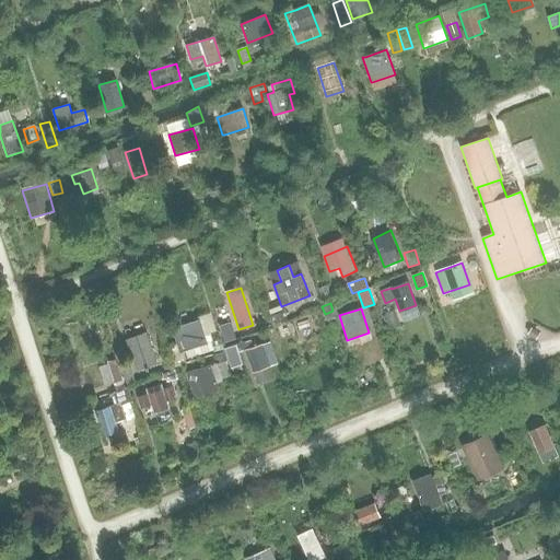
[(283,311),(270,315),(275,324),(287,319),(283,311)]
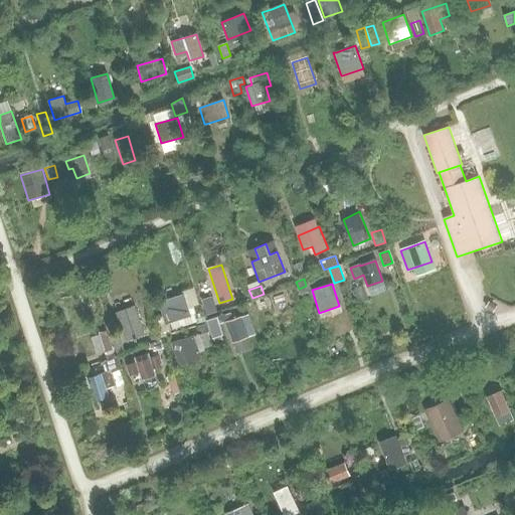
[(184,294),(158,302),(165,325),(191,317),(184,294)]
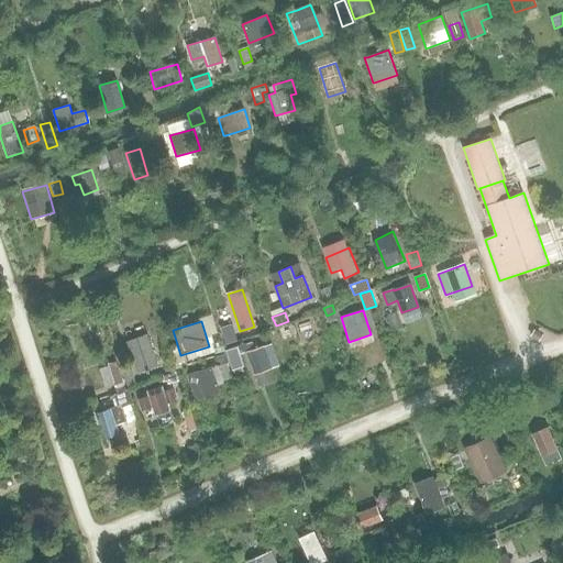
[(236,341),(231,324),(221,328),(227,344),(236,341)]
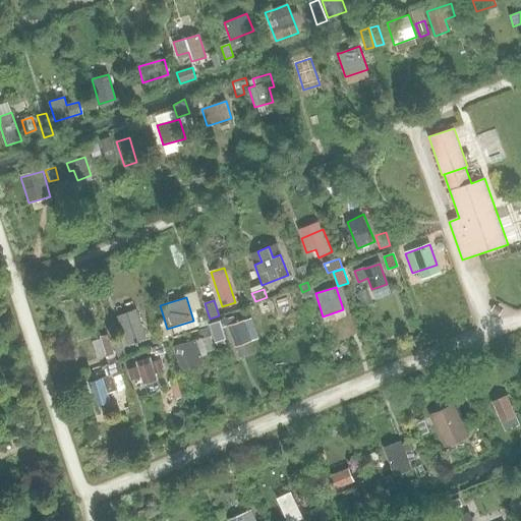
[(137,314),(119,321),(127,345),(147,339),(137,314)]
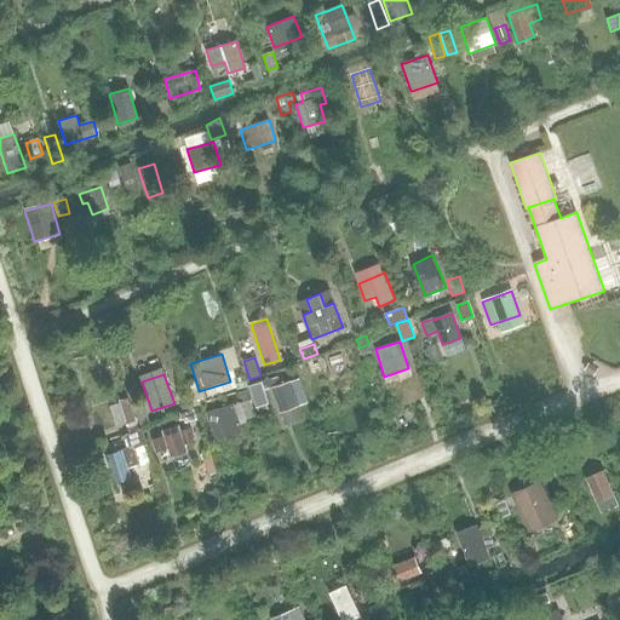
[(277,378),(269,380),(283,425),(300,419),(296,406),(306,402),(299,379),(281,385),(277,378)]
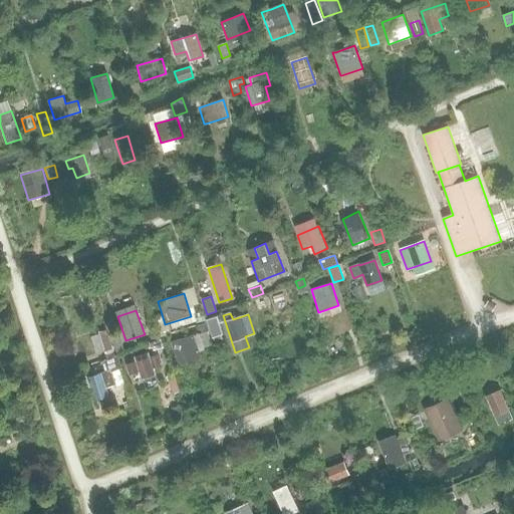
[(216,317),(207,321),(212,337),(221,334),(216,317)]
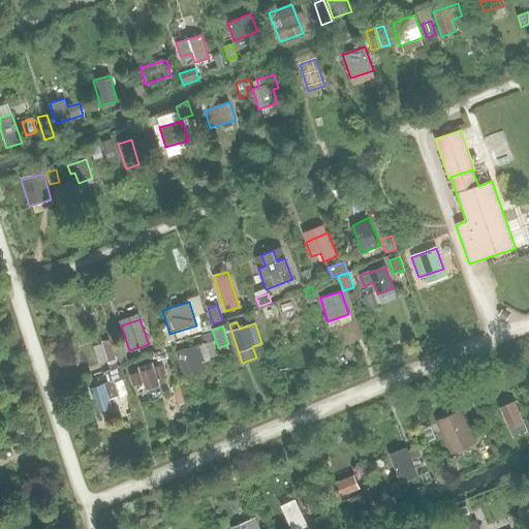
[(209,358),(217,354),(211,333),(200,336),(204,344),(205,344),(209,358)]
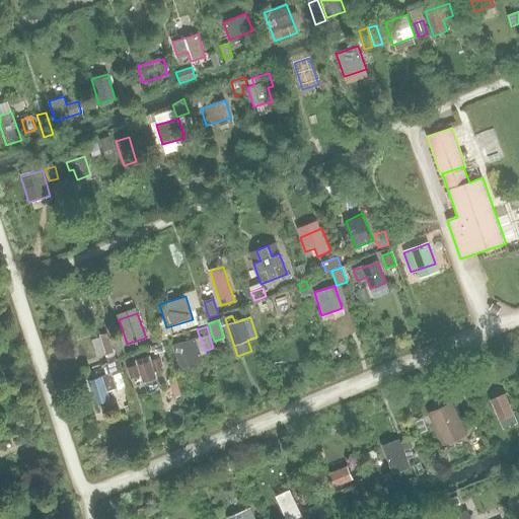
[(106,334),(100,336),(107,360),(115,358),(106,334)]
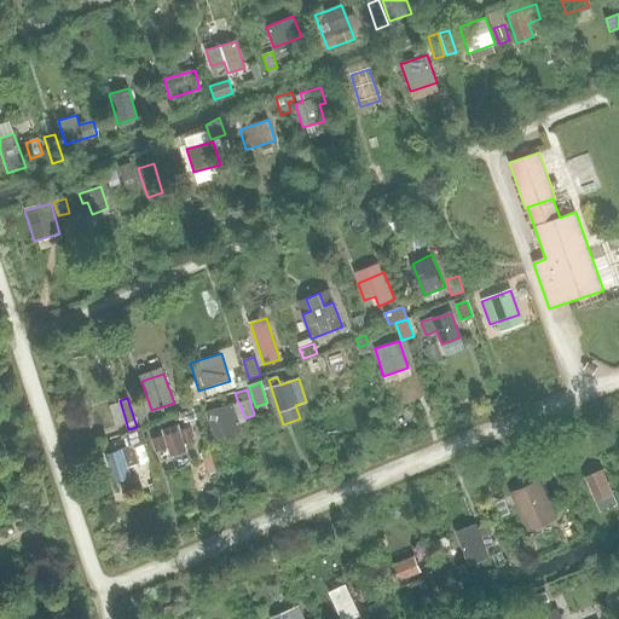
[(143,401),(133,404),(140,424),(149,422),(143,401)]
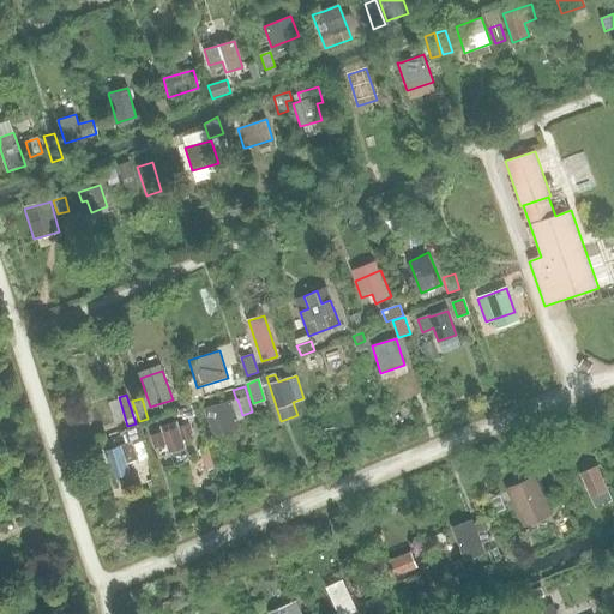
[(230,401),(204,409),(214,437),(240,428),(230,401)]
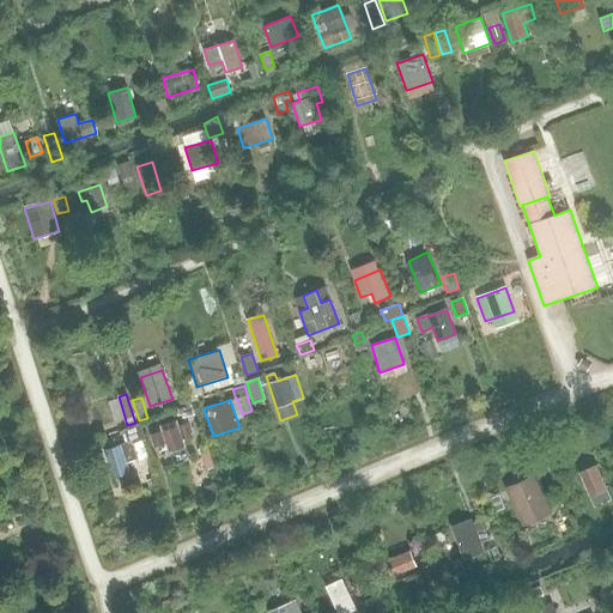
[(192,405),(176,410),(178,414),(182,413),(184,419),(194,416),(192,405)]
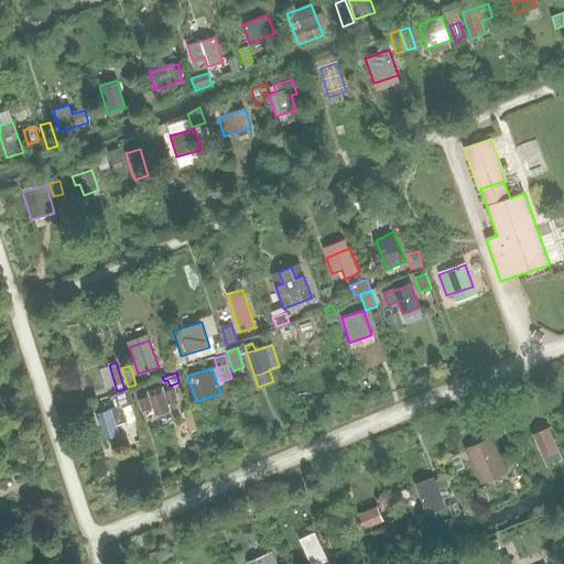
[(149,397),(139,400),(142,411),(153,408),(154,415),(169,411),(166,403),(177,400),(174,390),(164,392),(162,388),(148,392),(149,396),(149,397)]
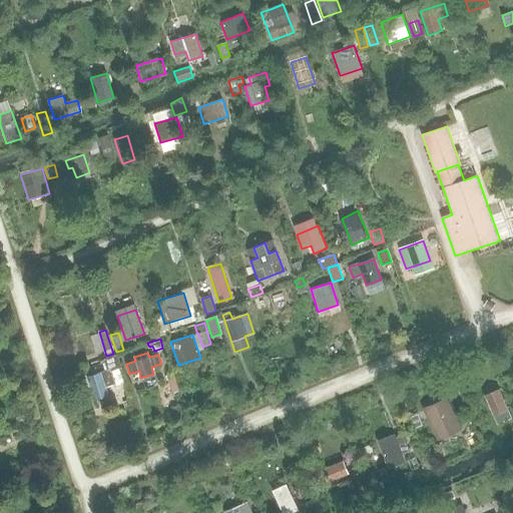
[(100,373),(87,377),(94,400),(95,400),(108,396),(106,387),(115,384),(115,387),(123,384),(118,369),(121,368),(116,356),(104,360),(108,370),(100,373)]
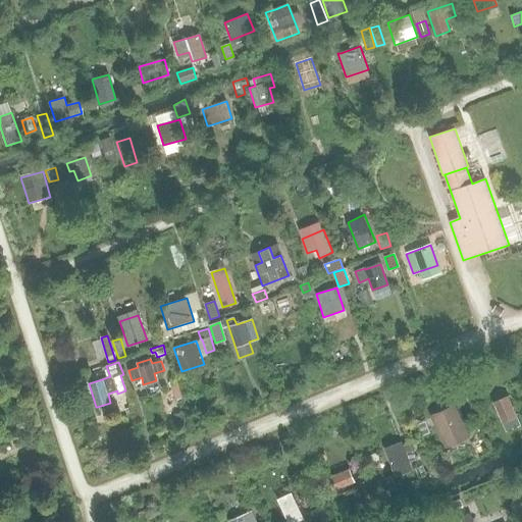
[(177,384),(170,386),(175,400),(181,398),(177,384)]
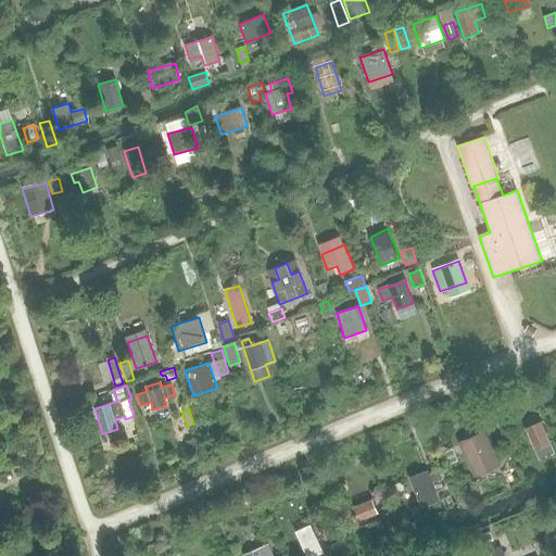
[(527,428),(526,428),(539,459),(554,453),(541,422),(527,428)]
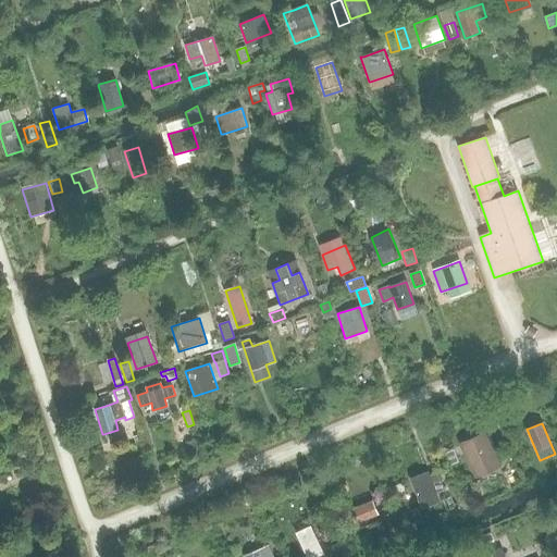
[(485,432),(459,443),(474,478),(500,467),(485,432)]
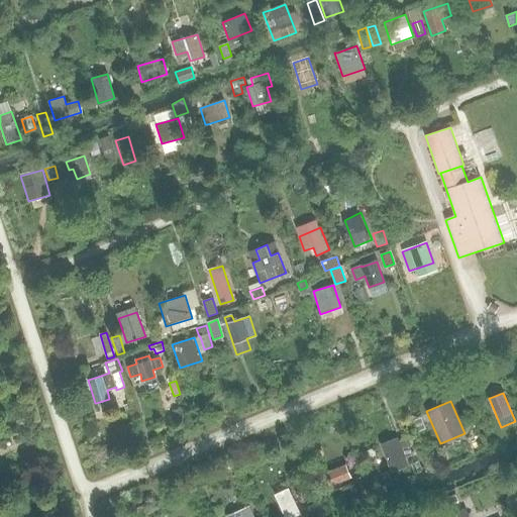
[(425,428),(420,418),(413,421),(417,432),(425,428)]
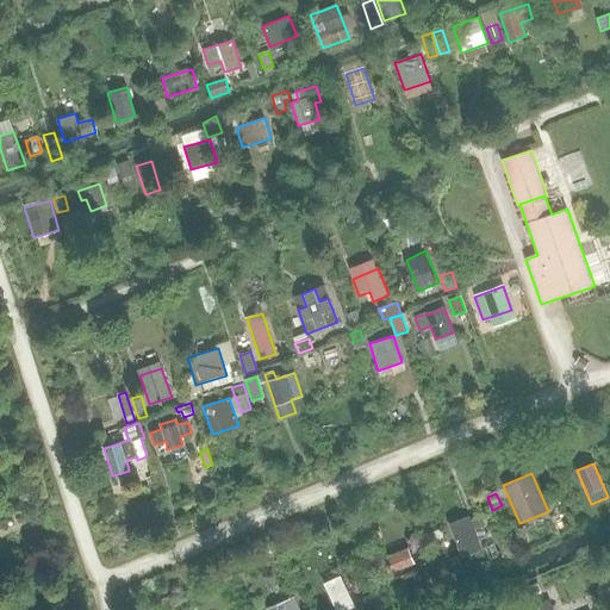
[(450,524),(449,524),(461,558),(481,549),(478,540),(487,536),(479,517),(473,520),(471,521),(468,517),(450,524)]
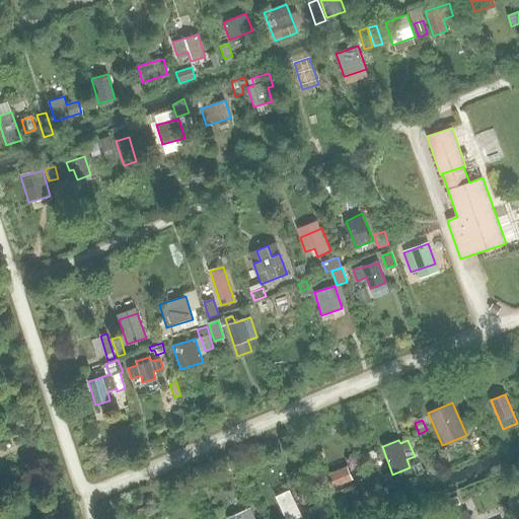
[(347,466),(326,475),(332,488),(352,479),(347,466)]
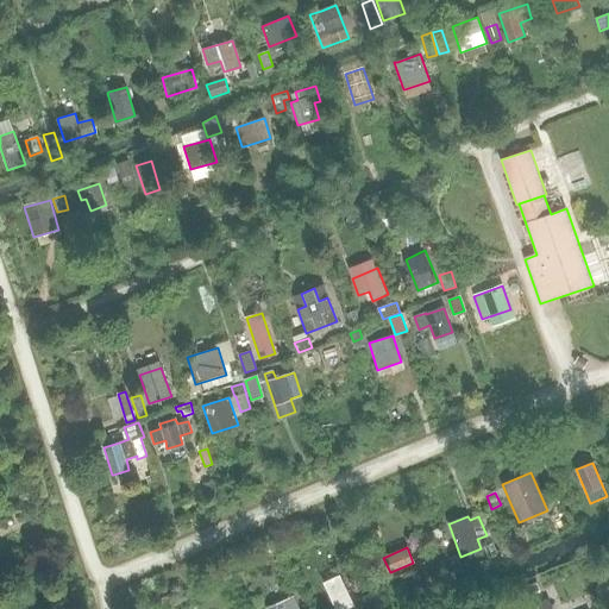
[(459,567),(456,557),(441,562),(446,572),(459,567)]
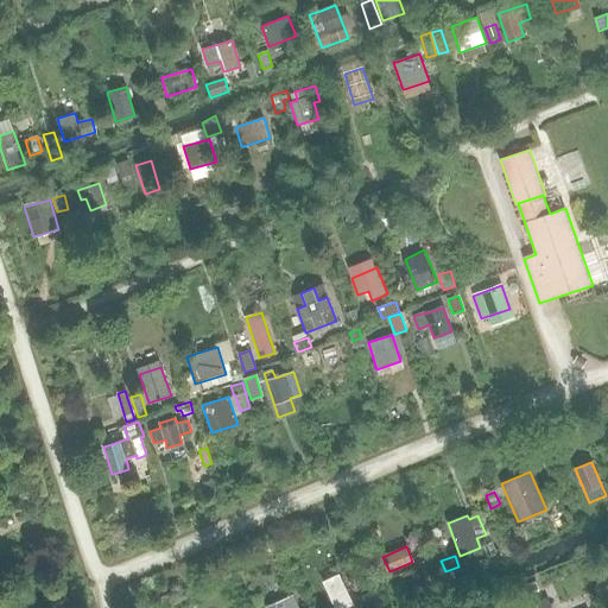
[(339,574),(322,582),(334,607),(346,607),(354,605),(339,574)]
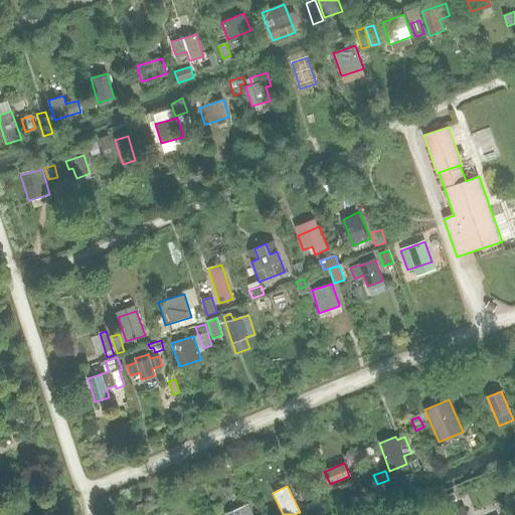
[(319,514),(316,506),(308,510),(309,514),(319,514)]
